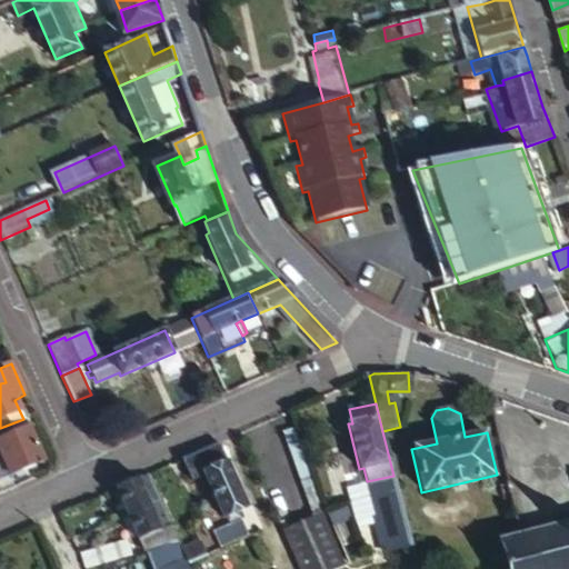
[(0,477),(41,460),(23,419),(0,428),(0,477)]
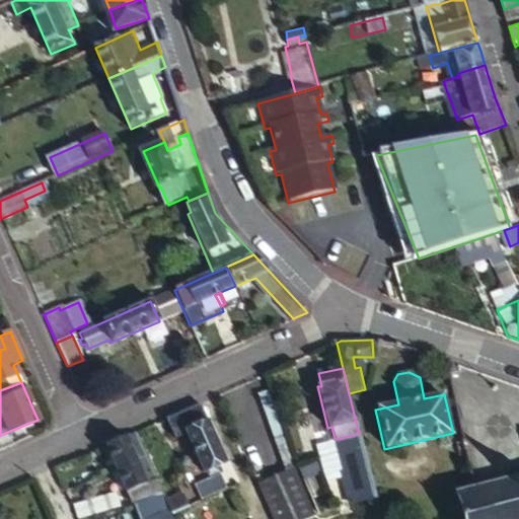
[(202,501),(226,490),(216,466),(225,461),(206,422),(187,430),(208,478),(195,486),(202,501)]
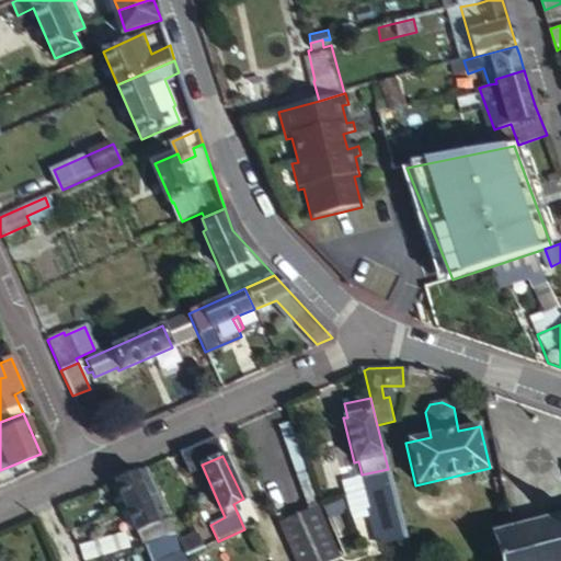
[(157,493),(145,468),(114,481),(126,507),(157,493)]
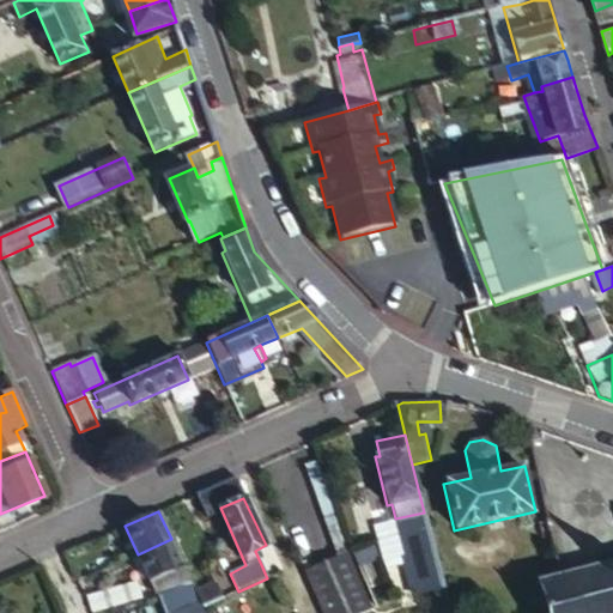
[(402,548),(431,540),(424,513),(395,519),(402,548)]
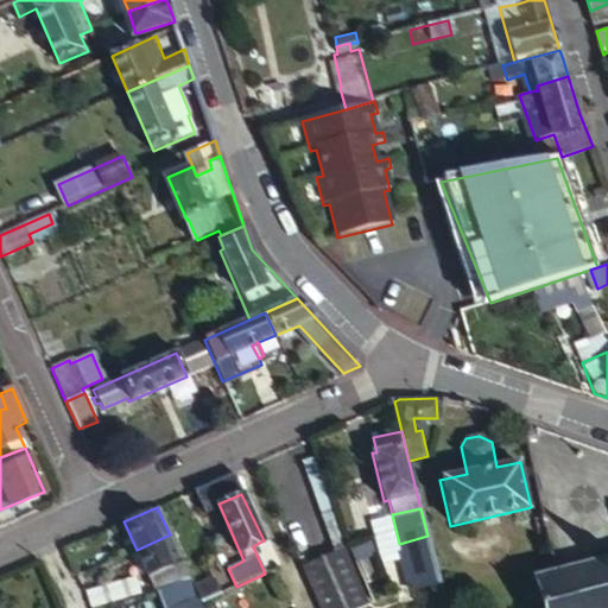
[(154,588),(187,571),(170,534),(137,550),(154,588)]
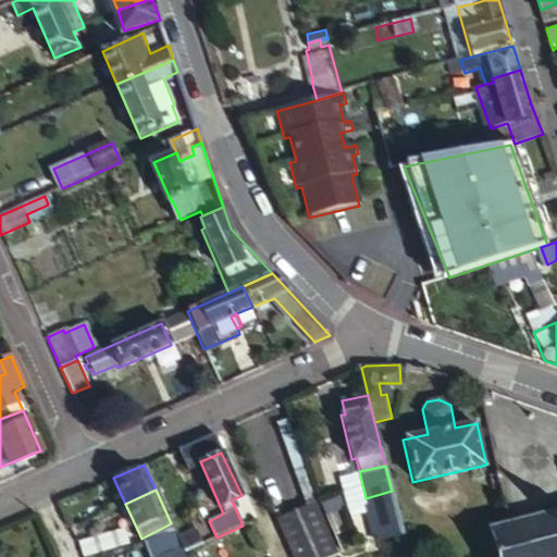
[(373,537),(403,531),(394,499),(366,507),(373,537)]
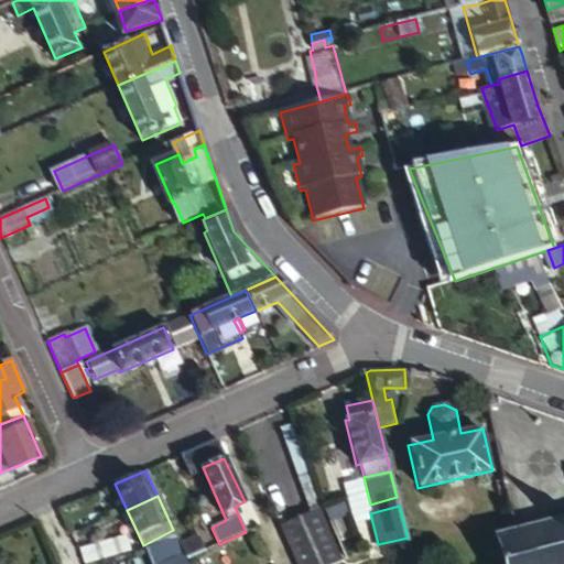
[(317,508),(280,524),(296,563),(331,563),(340,560),(317,508)]
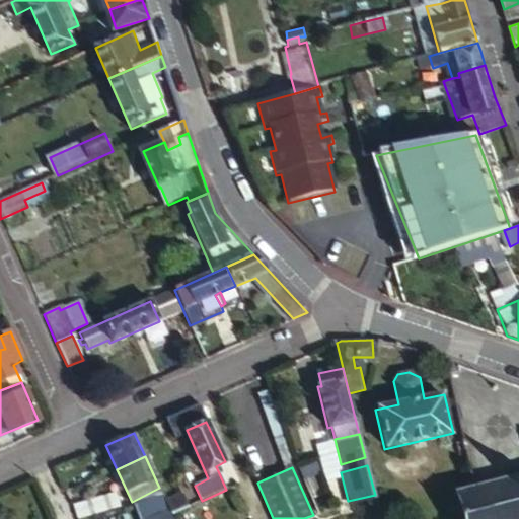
[(518,518),(518,473),(459,491),(458,486),(452,488),(453,492),(451,493),(451,496),(447,497),(448,502),(453,500),(457,518),(518,518)]
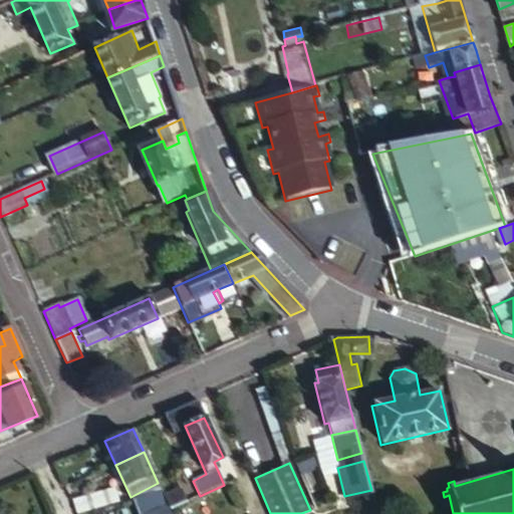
[(157,513),(170,508),(165,496),(161,489),(133,502),(138,513),(157,513)]
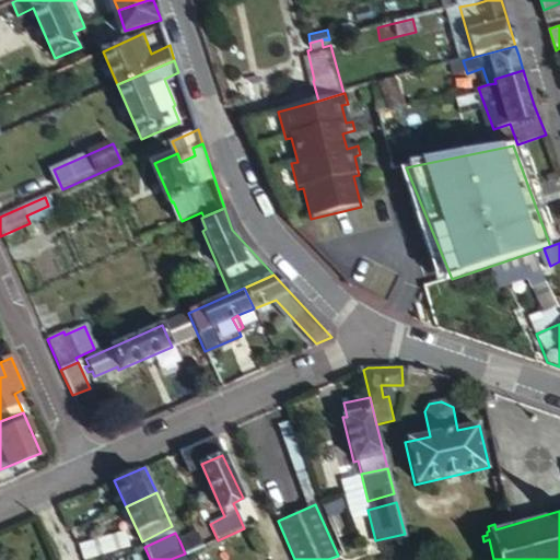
[(185,555),(202,548),(195,533),(179,540),(185,553),(185,555)]
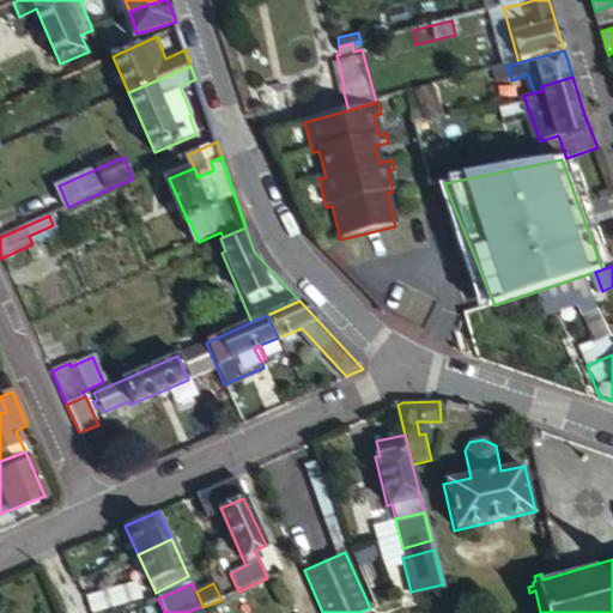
[(87,608),(133,598),(131,584),(82,594),(87,608)]
